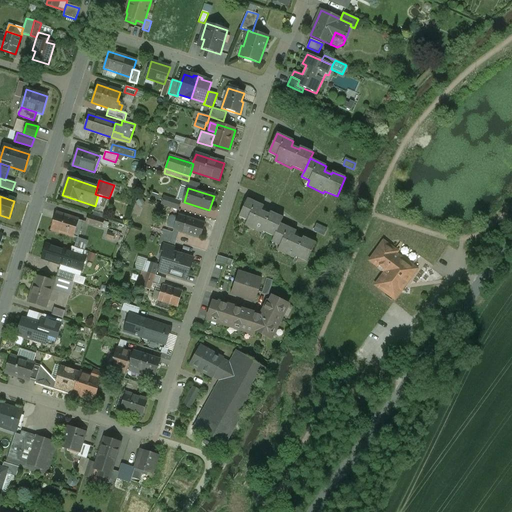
[(180,202),(164,197),(162,204),(178,209),(180,202)]
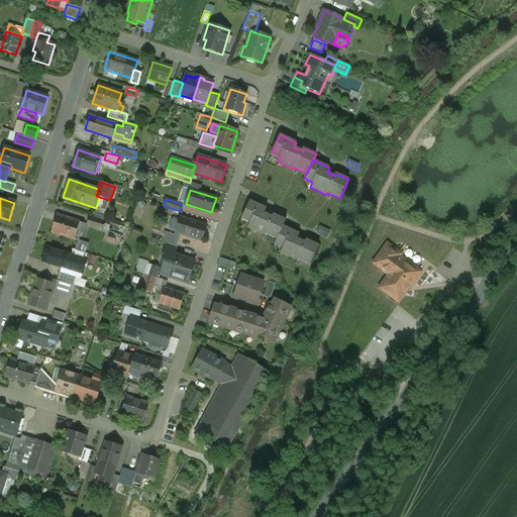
[(272,217),(265,213),(267,208),(249,201),(241,219),(249,223),(247,228),(264,235),(265,233),(277,239),(283,226),(286,220),(273,214),(272,217)]
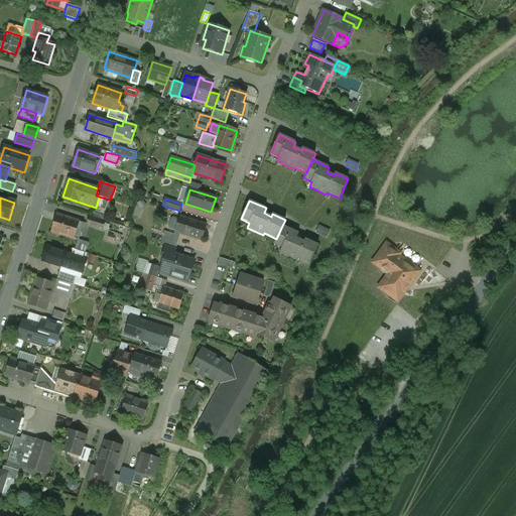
[(80,222),(56,215),(51,232),(79,240),(83,226),(79,225),(80,222)]
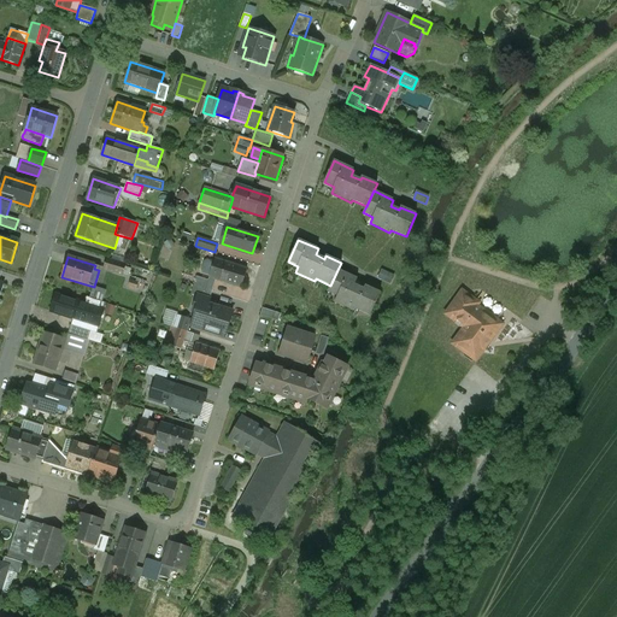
[(247,269),(216,258),(215,262),(210,276),(210,278),(241,288),(247,269)]
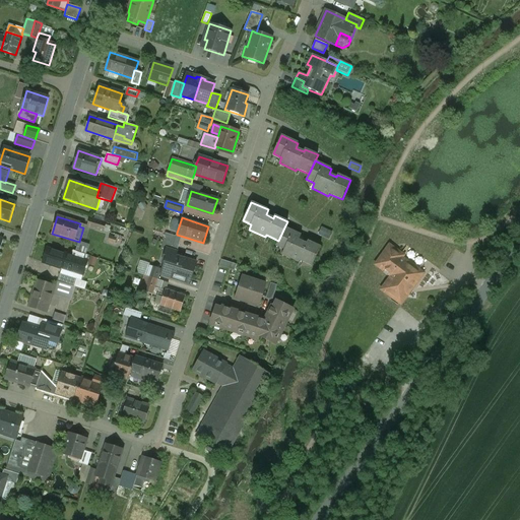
[(106,223),(89,218),(87,226),(104,232),(106,223)]
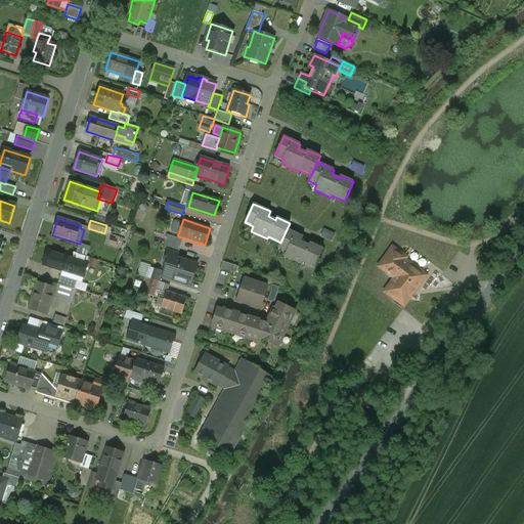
[(176,221),(174,222),(171,229),(172,232),(178,234),(182,222),(176,221)]
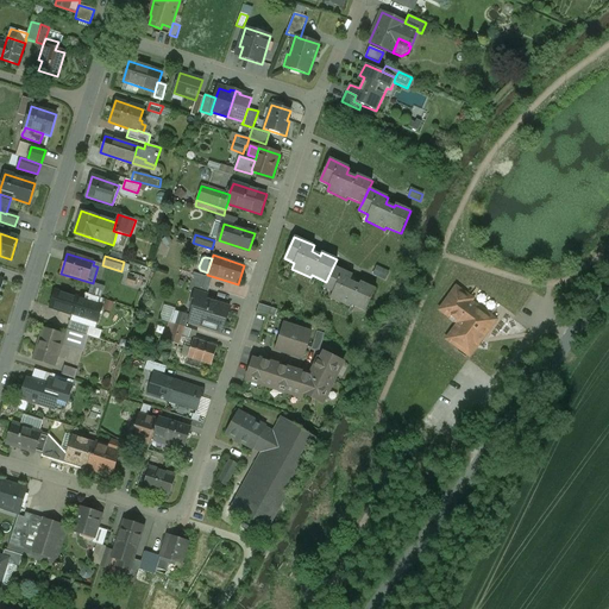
[(333,267),(326,282),(322,288),(333,293),(330,299),(350,307),(351,305),(365,312),(376,289),(360,282),(359,286),(350,281),(352,275),(333,267)]
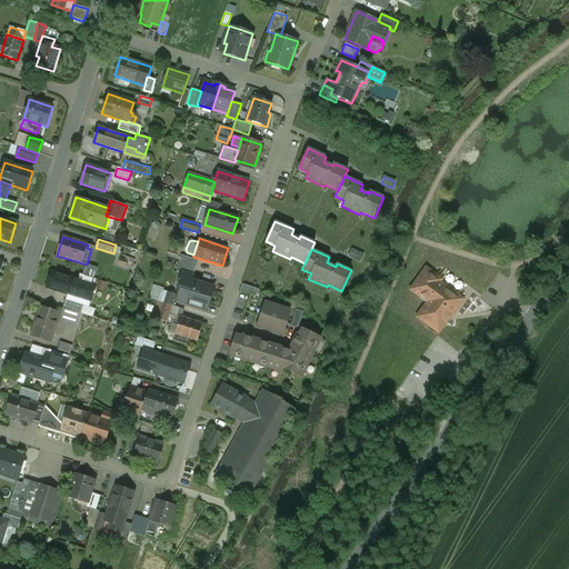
[(363,256),(352,250),(349,257),(360,261),(363,256)]
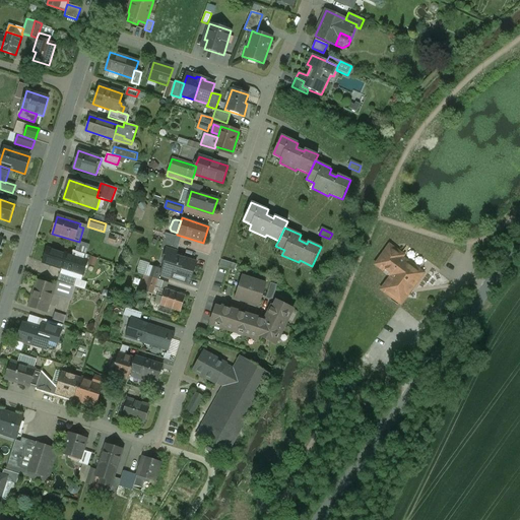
[(182,239),(166,234),(164,242),(168,243),(179,246),(182,239)]
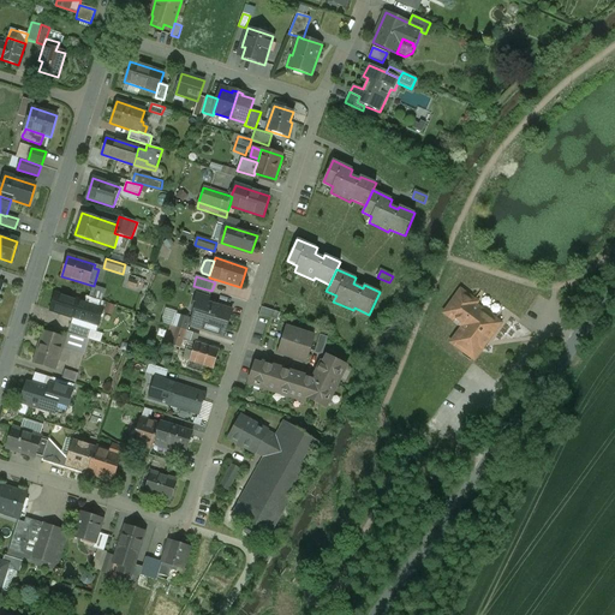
[(103,299),(106,290),(95,286),(93,296),(103,299)]
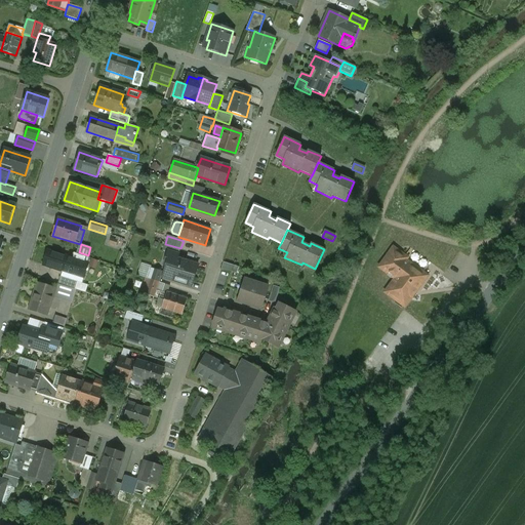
[(180,248),(169,245),(166,252),(178,256),(180,248)]
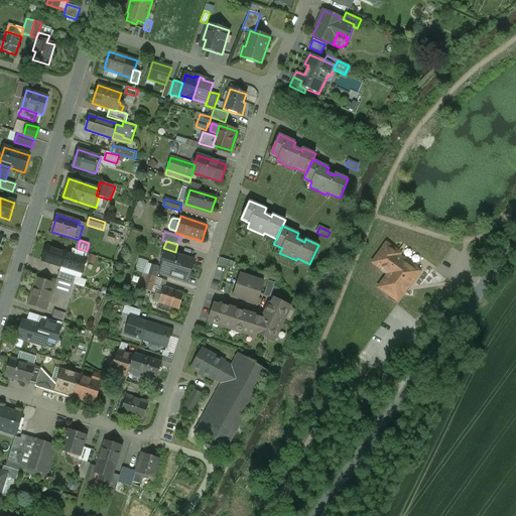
[(67,253),(47,247),(42,261),(61,267),(62,265),(67,253)]
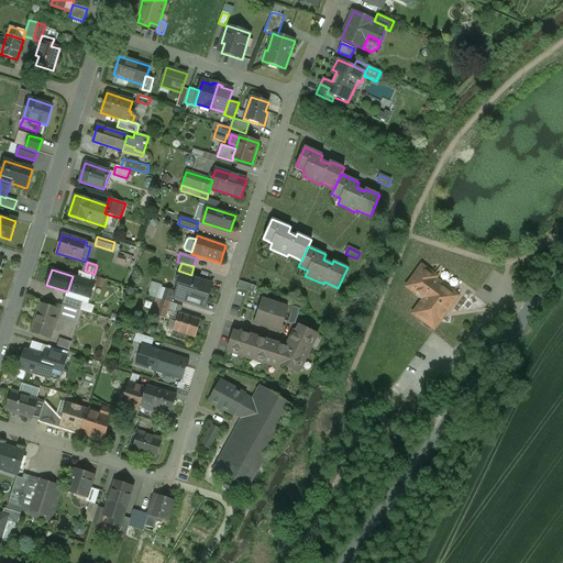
[(454,298),(431,280),(432,278),(421,271),(409,287),(426,299),(417,312),(434,326),(454,298)]
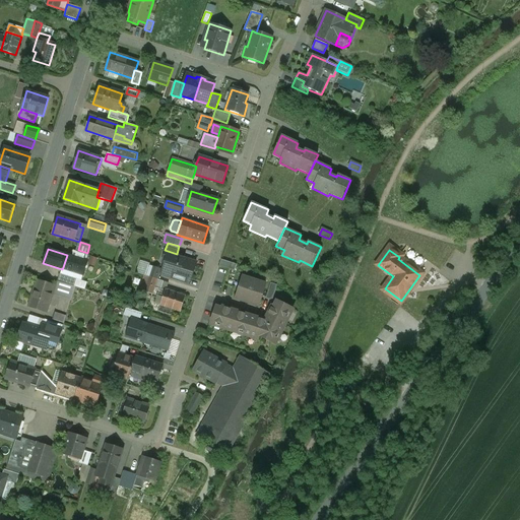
[(196,263),(166,253),(163,262),(166,263),(161,274),(184,282),(186,277),(191,279),(196,263)]
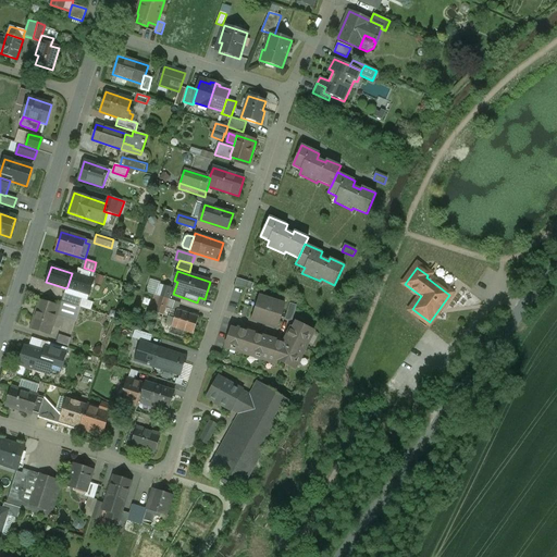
[(85,277),(72,273),(67,286),(81,291),(85,277)]
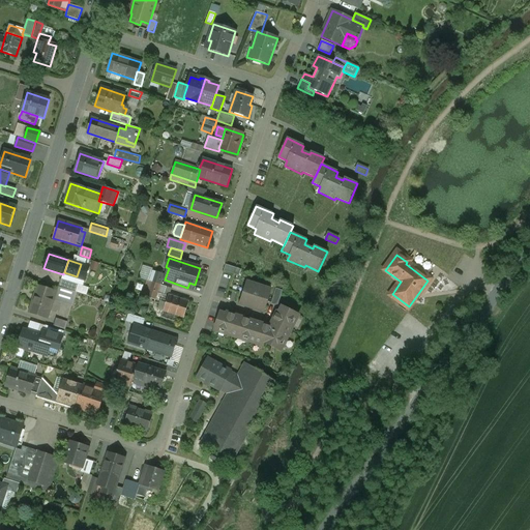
[(164,274),(152,271),(148,282),(152,283),(159,285),(164,274)]
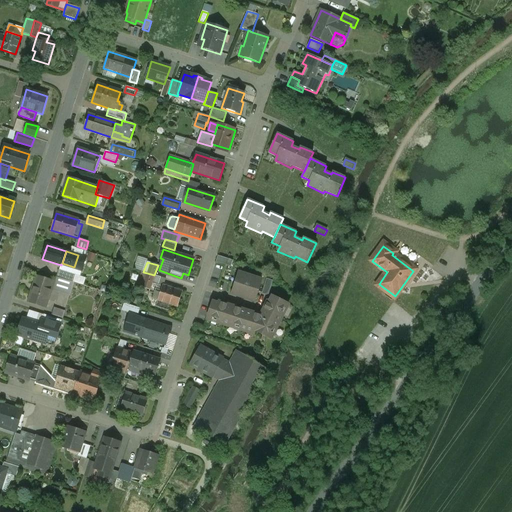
[(142,272),(135,269),(132,277),(140,279),(141,275),(146,276),(147,273),(143,272),(142,271),(142,272)]
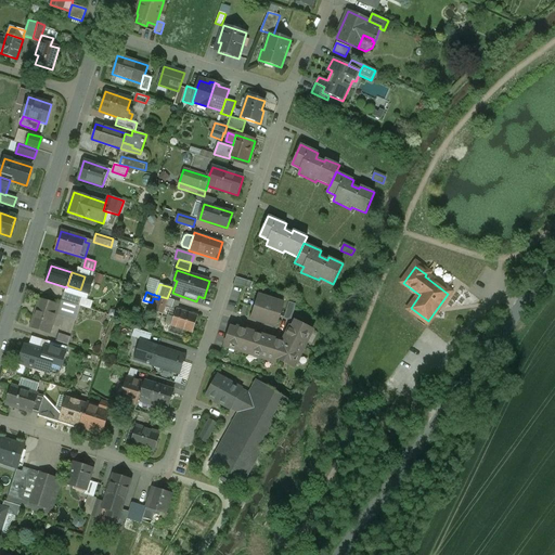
[(81,298),(64,293),(61,300),(78,307),(81,298)]
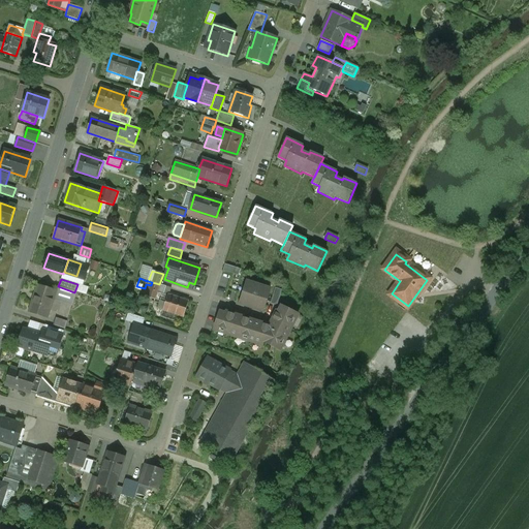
[(151,285),(147,298),(154,300),(155,300),(157,292),(159,284),(152,282),(151,285)]
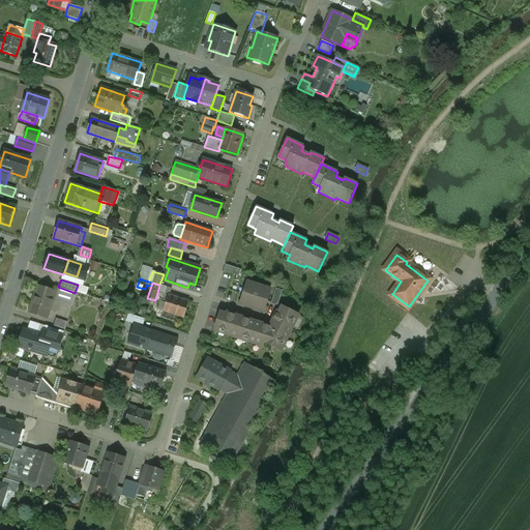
[(247,283),(243,294),(243,296),(244,297),(241,305),(252,308),(259,287),(247,283)]
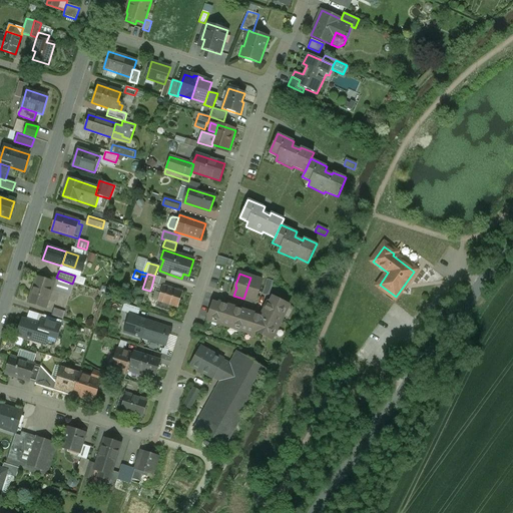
[(146,277),(141,276),(140,280),(137,287),(142,289),(146,277)]
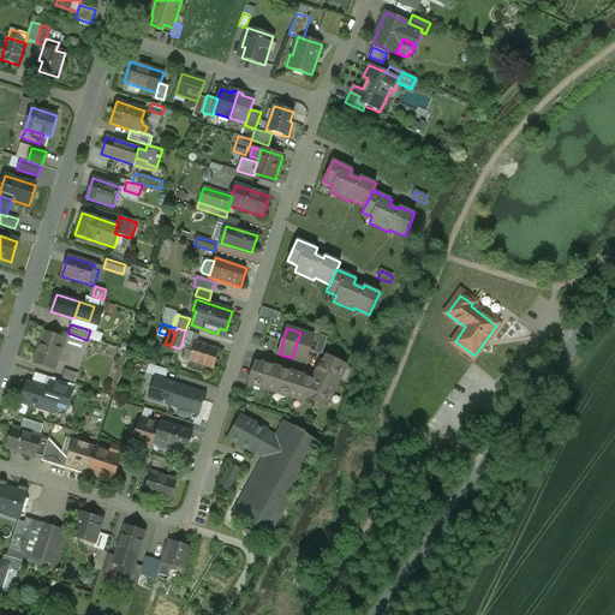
[(193,333),(185,330),(183,340),(190,342),(193,333)]
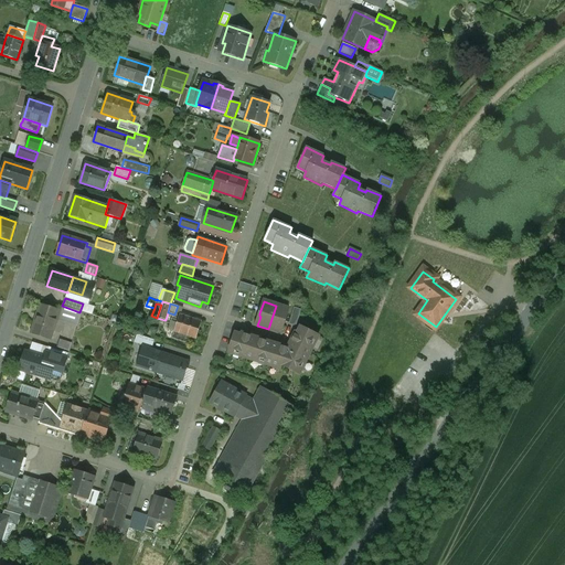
[(40,306),(31,333),(50,340),(56,318),(59,311),(40,306)]
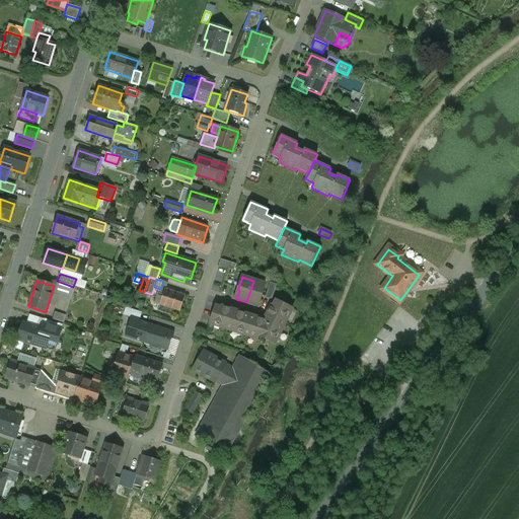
[(57,281),(55,281),(54,286),(52,292),(70,298),(74,287),(73,287),(57,281)]
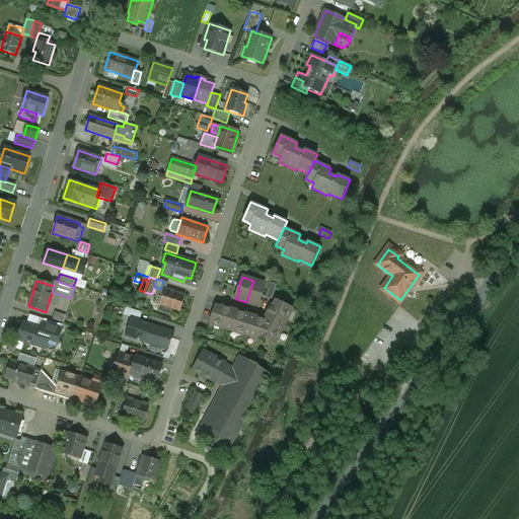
[(265,284),(253,281),(246,302),(256,305),(258,298),(261,297),(261,295),(262,295),(265,284)]
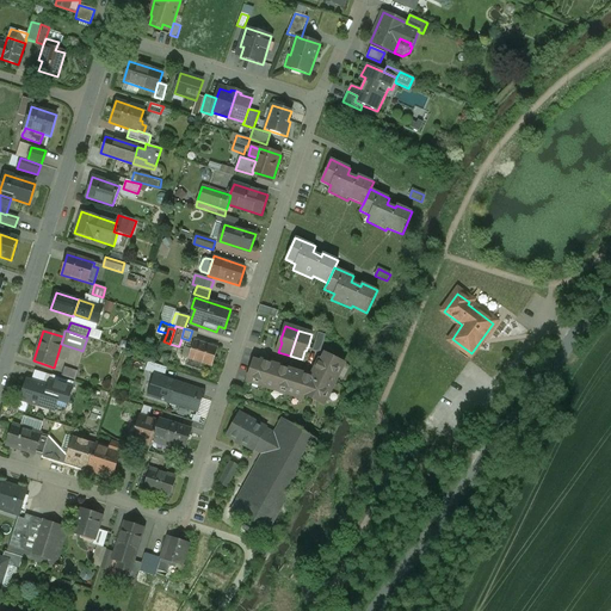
[(189,340),(181,338),(179,346),(178,346),(177,350),(183,351),(181,357),(189,359),(193,341),(189,340)]
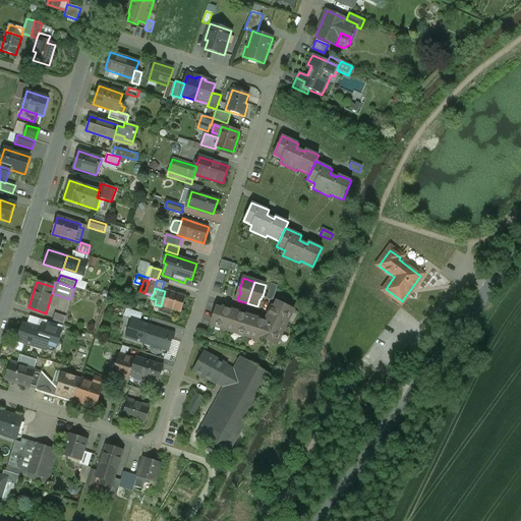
[(185,297),(166,290),(165,291),(161,306),(165,307),(163,313),(173,316),(175,311),(180,312),(185,297)]
